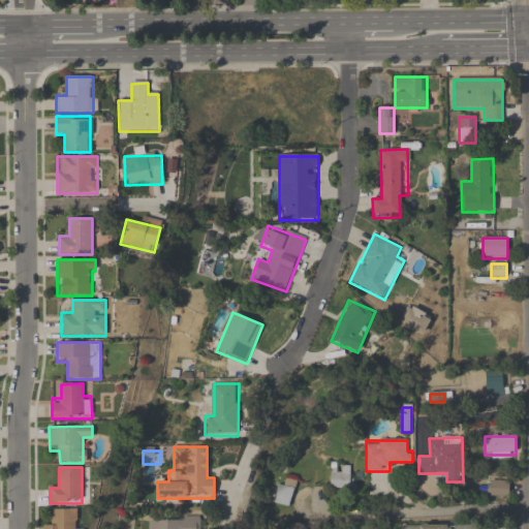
[(352,467),(331,467),(331,491),(352,491),(352,467)]
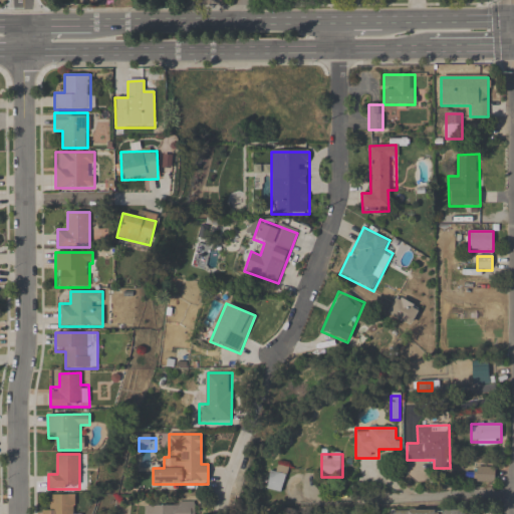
[(495,468),(473,468),(473,485),(495,485),(495,468)]
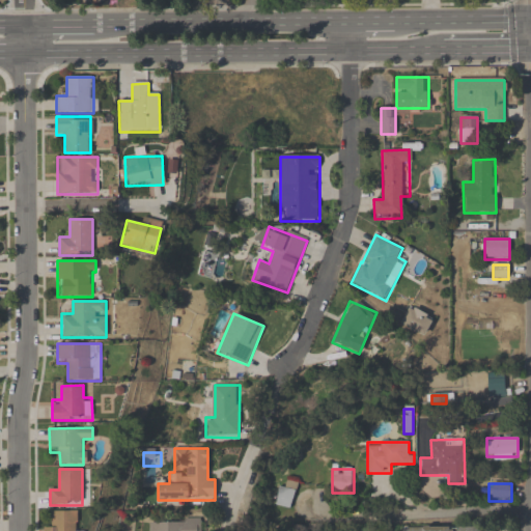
[(287,507),(291,491),(280,488),(277,505),(287,507)]
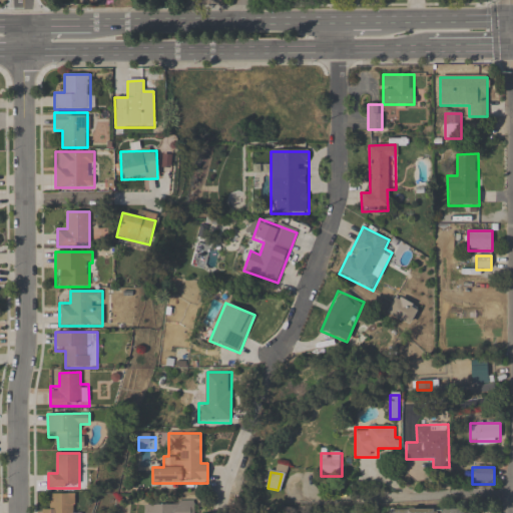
[(51,494),(51,510),(42,510),(42,512),(75,512),(75,494),(51,494)]
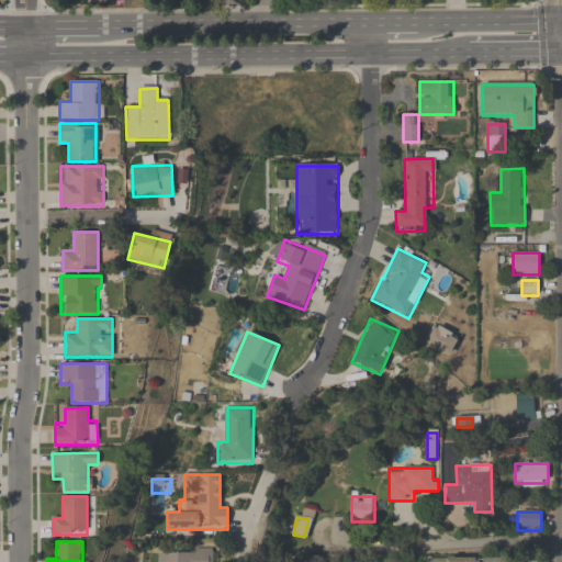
[(212,561),(213,551),(157,551),(157,561),(212,561)]
